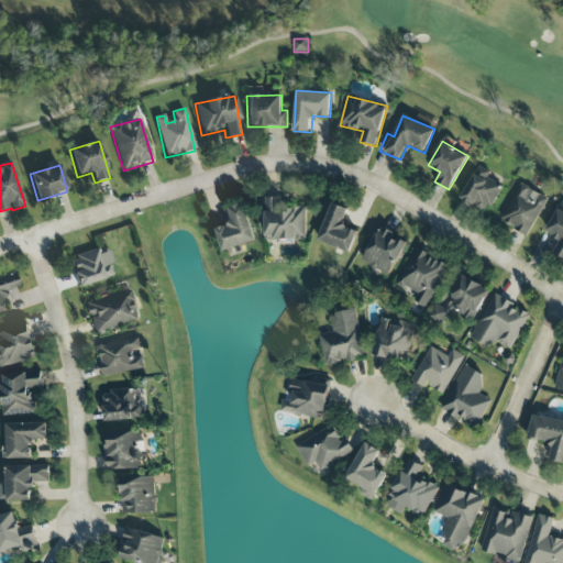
[(461,198),(486,213),(501,187),(487,178),(490,173),(479,166),(461,198)]
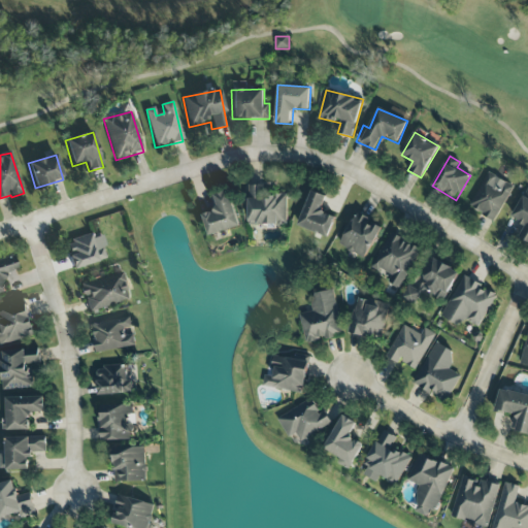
[(514,186),(488,172),(469,207),(495,221),(514,186)]
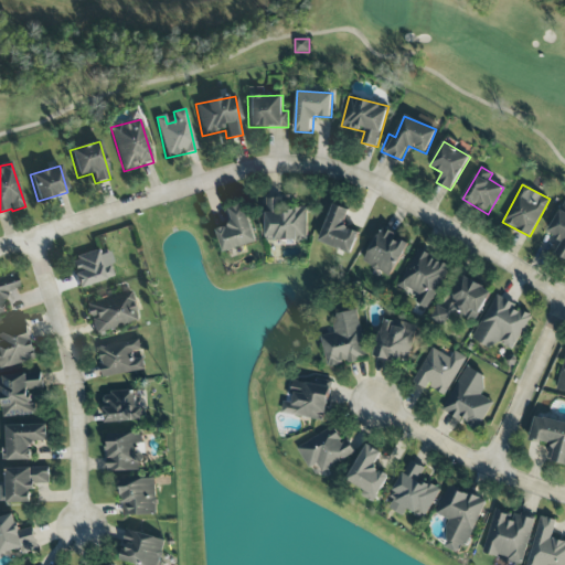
[(266,198),(265,241),(307,242),(308,206),(283,205),(283,199),(266,198)]
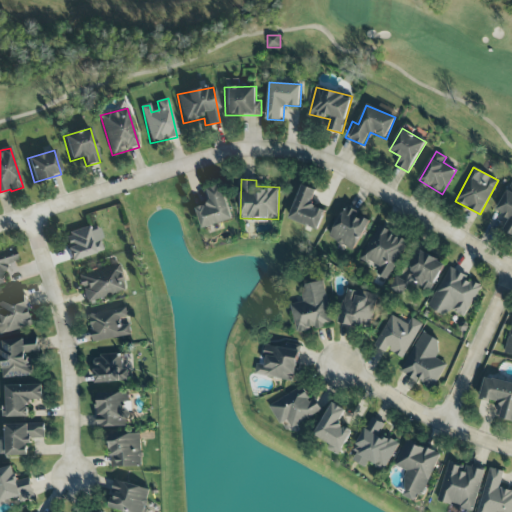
[(203,228),(232,220),(222,184),(207,189),(211,204),(197,208),(203,228)]
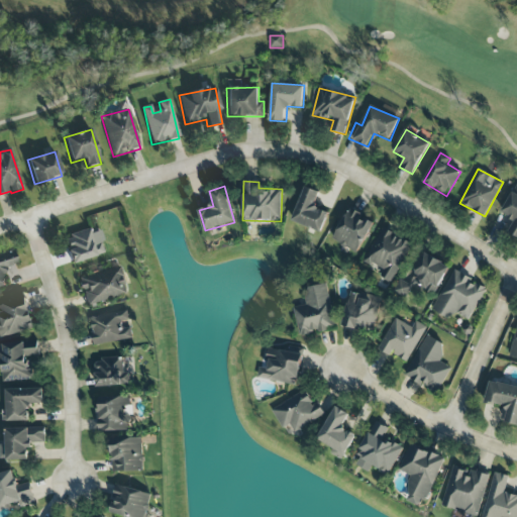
[(516,186),(515,186),(502,214),(514,220),(508,233),(516,236),(516,186)]
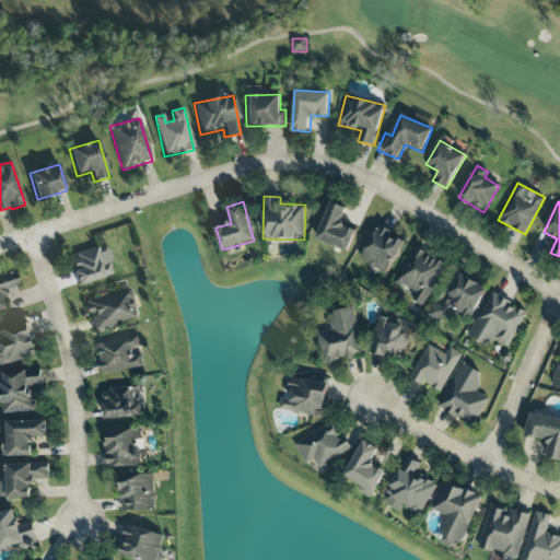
[(315,238),(348,252),(356,231),(339,224),(346,209),(330,202),(315,238)]
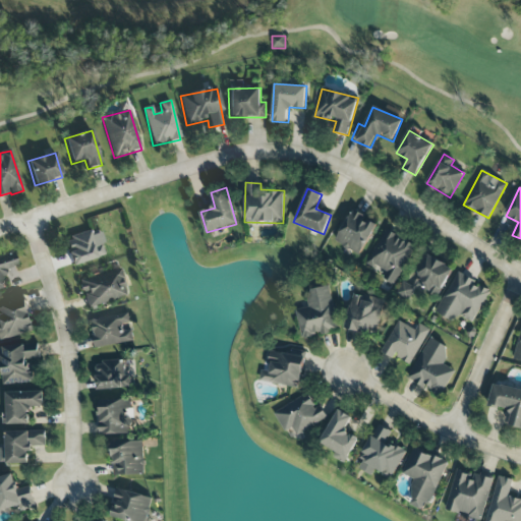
[(378,223),(352,210),(335,242),(360,255),(378,223)]
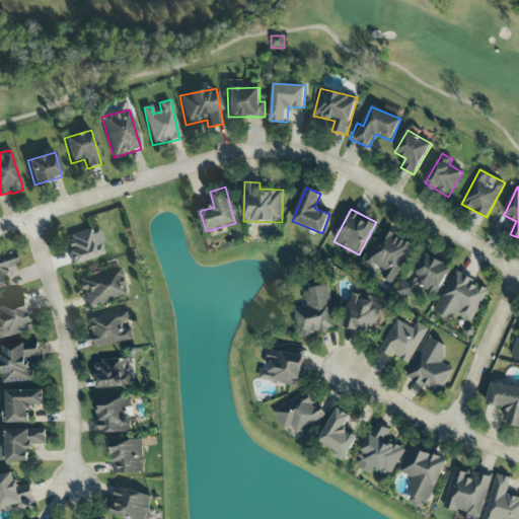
[(393,284),(414,245),(384,229),(366,262),(384,272),(381,277),(393,284)]
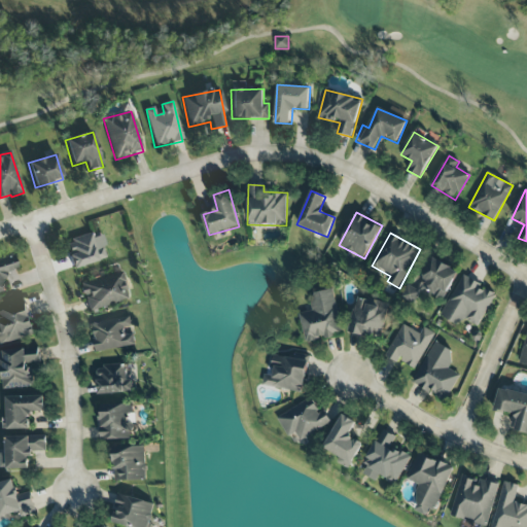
[(106,258),(102,247),(97,249),(92,234),(65,243),(74,270),(106,258)]
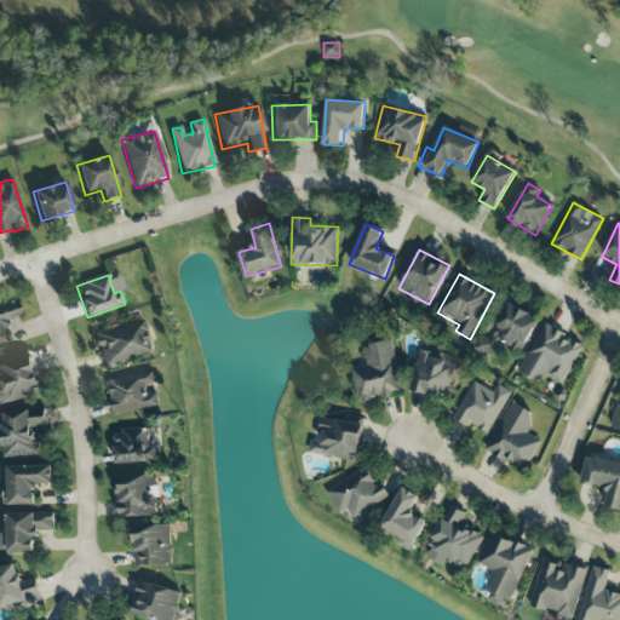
[(0,345),(9,344),(3,323),(19,319),(15,302),(0,305),(0,345)]
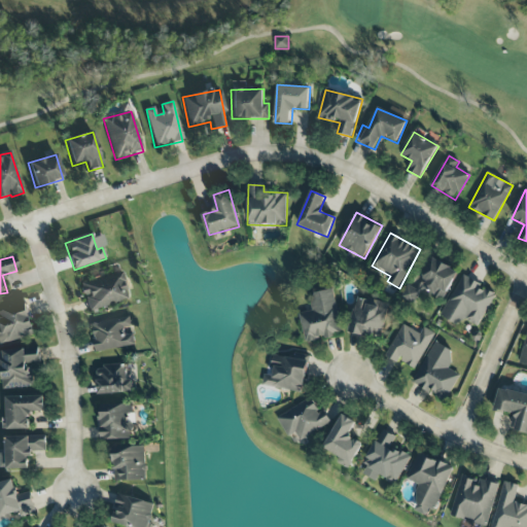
[(458,272),(433,258),(416,289),(408,285),(401,297),(414,305),(422,289),(443,301),(458,272)]
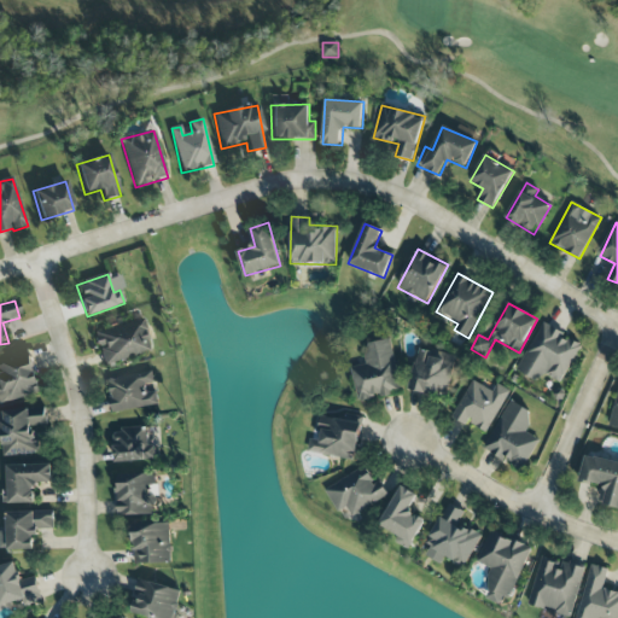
[(94,332),(103,366),(151,354),(143,320),(94,332)]
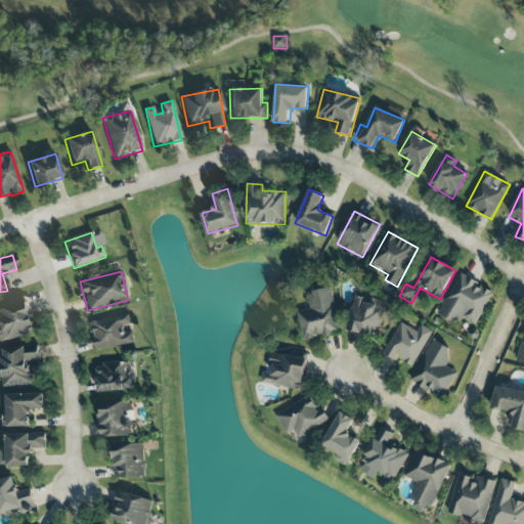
[(475,324),(492,294),(475,285),(477,281),(461,273),(438,314),(456,324),(461,316),(475,324)]
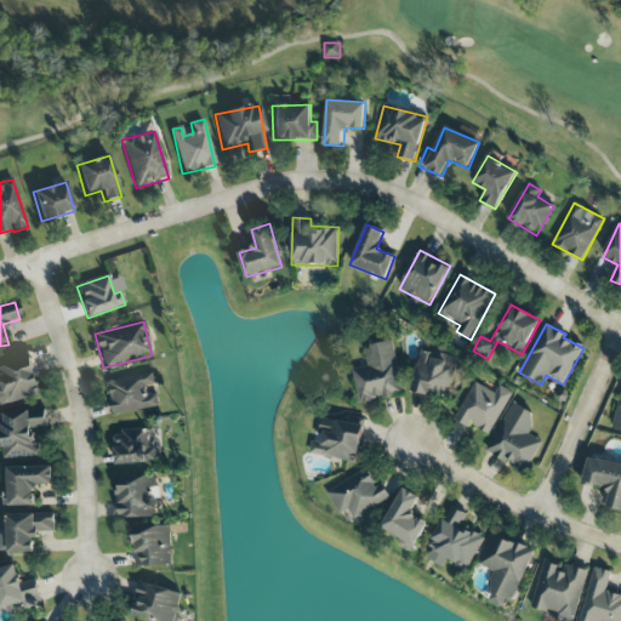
[(359,403),(403,394),(393,342),(364,348),(368,366),(352,370),(359,403)]
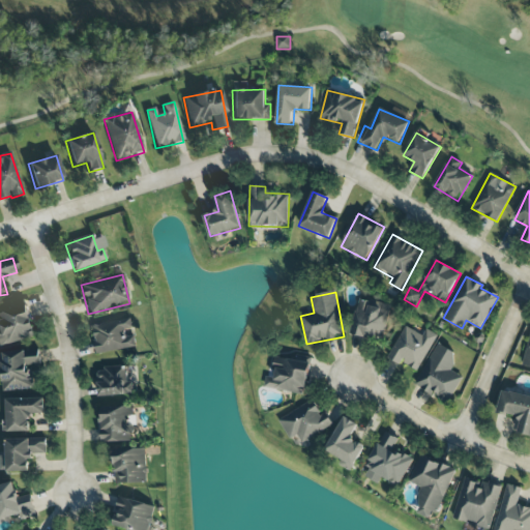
[(390,306),(359,298),(350,334),(381,342),(390,306)]
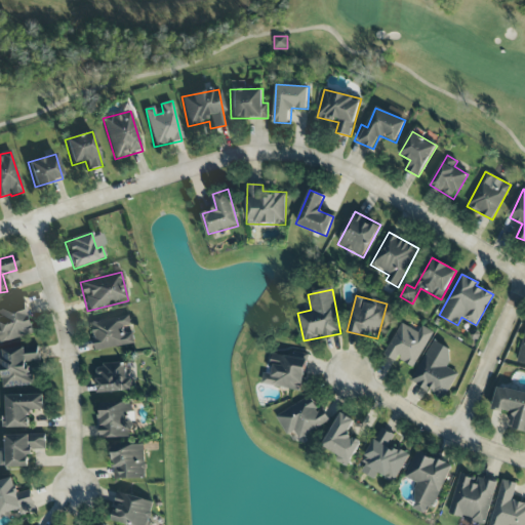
[(0,340),(1,344),(35,333),(26,300),(0,308),(0,340)]
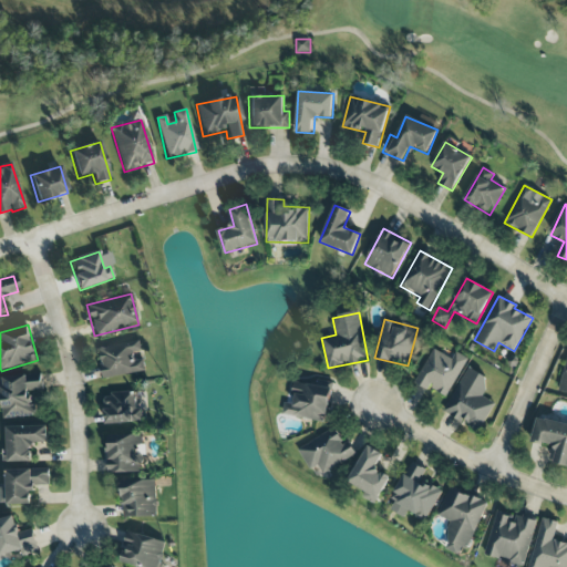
[(104,379),(146,372),(141,341),(99,349),(104,379)]
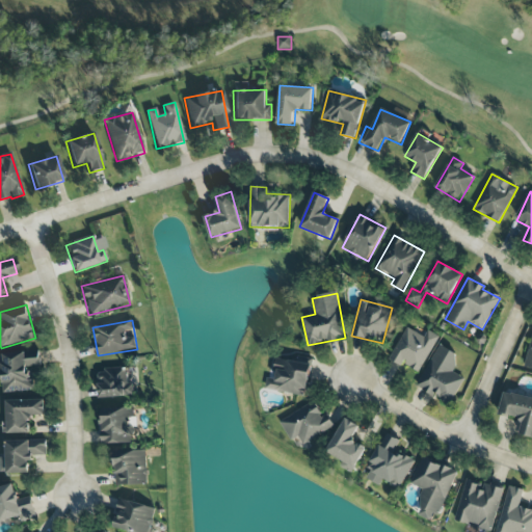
[(424,337),(406,327),(389,361),(400,366),(401,364),(419,373),(439,337),(427,330),(424,337)]
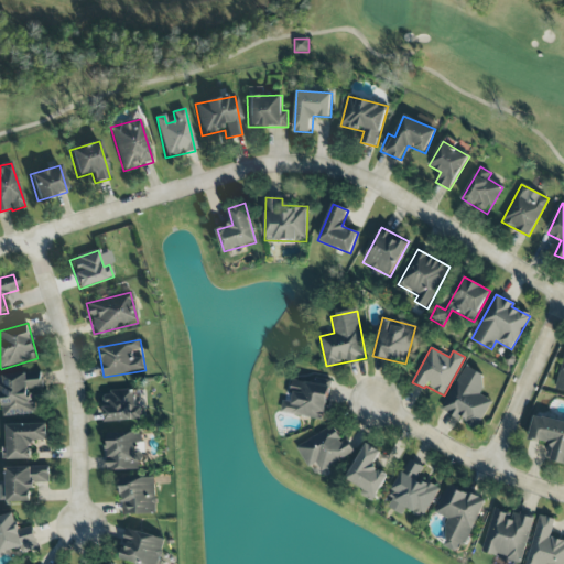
[(442,410),(477,429),(492,401),(478,393),(487,377),(465,366),(442,410)]
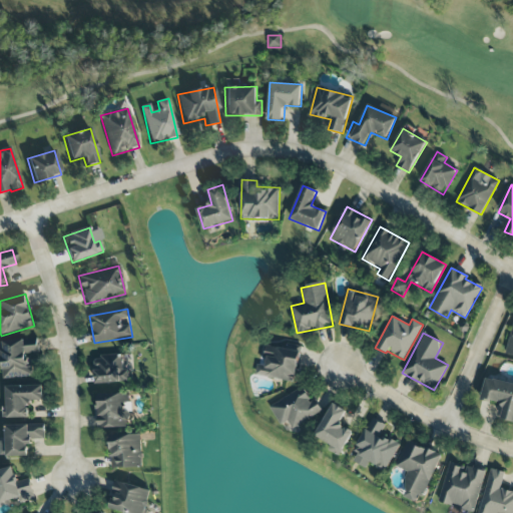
[(3,378),(32,377),(31,355),(39,355),(38,339),(1,341),(3,378)]
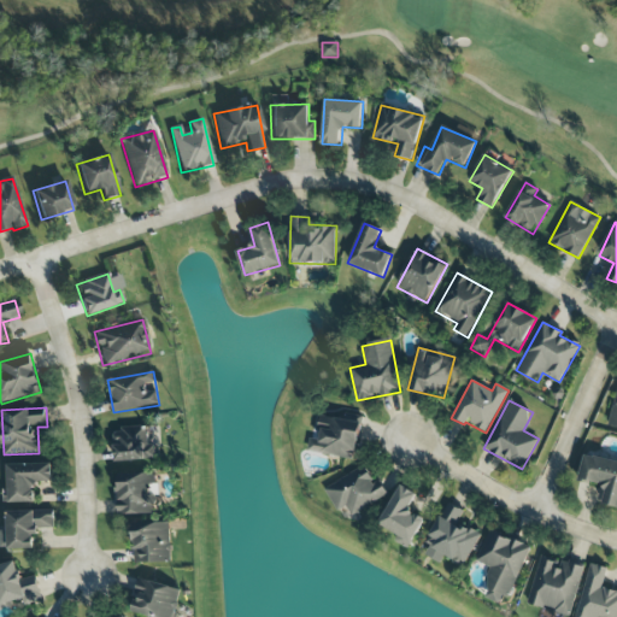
[(307,452),(353,460),(362,418),(322,411),(317,440),(310,438),(307,452)]
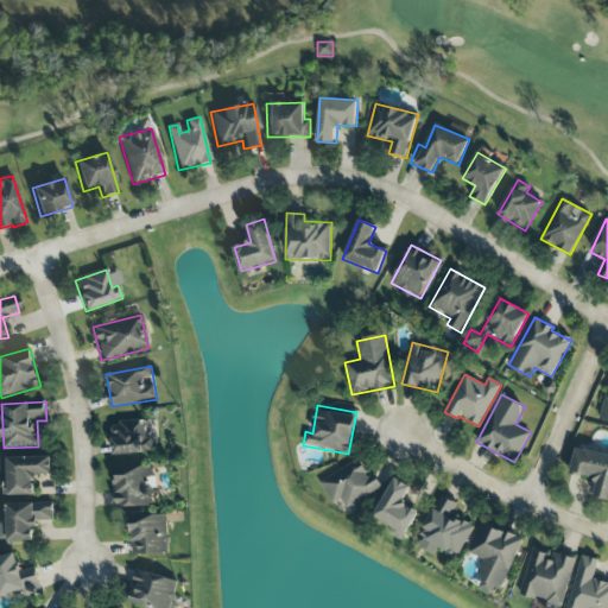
[(153,453),(153,438),(145,438),(144,422),(112,423),(113,455),(153,453)]
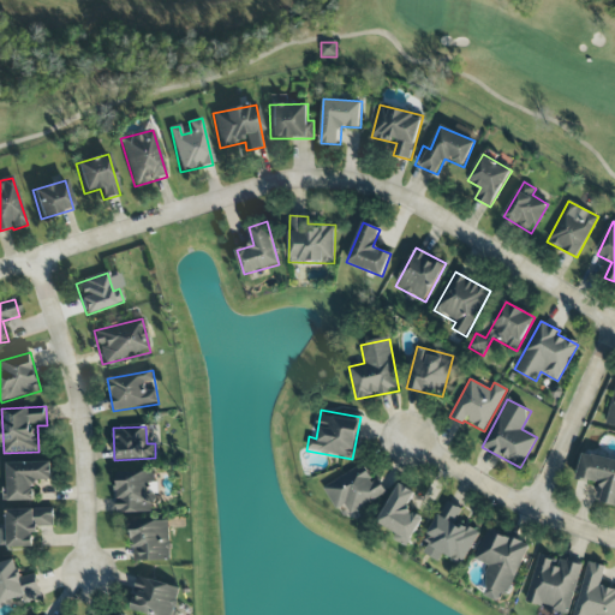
[(577,479),(604,485),(601,502),(614,506),(614,460),(583,453),(577,479)]
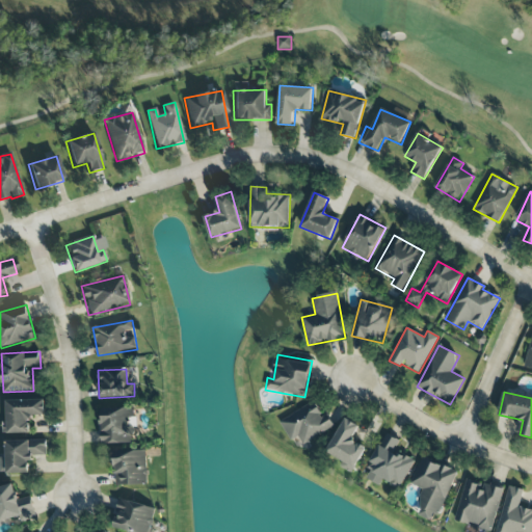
[(32,432),(31,416),(46,416),(45,400),(7,401),(7,422),(2,422),(3,433),(32,432)]
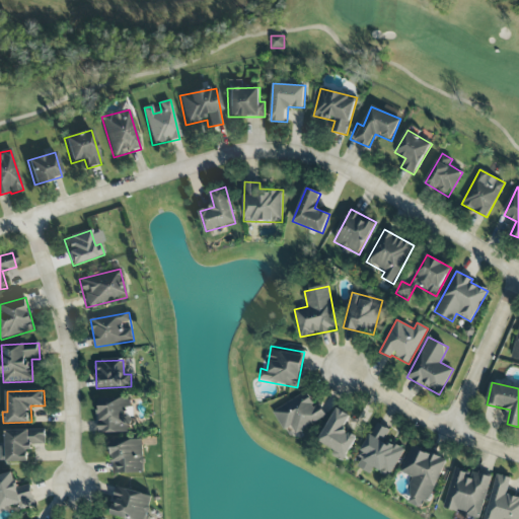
[(273,413),(284,431),(291,426),(296,435),(326,416),(318,403),(315,405),(306,391),(273,413)]
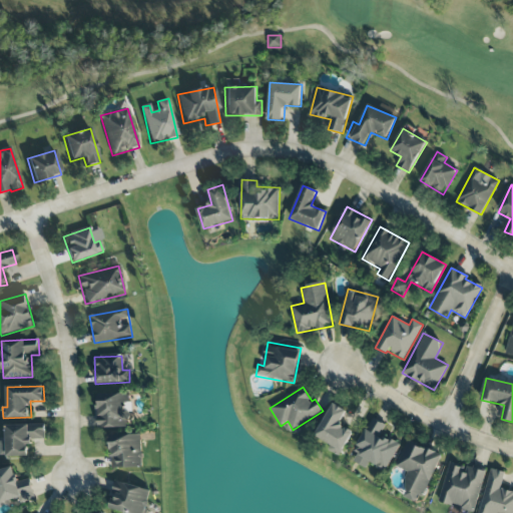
[(129,428),(129,394),(98,394),(98,428),(129,428)]
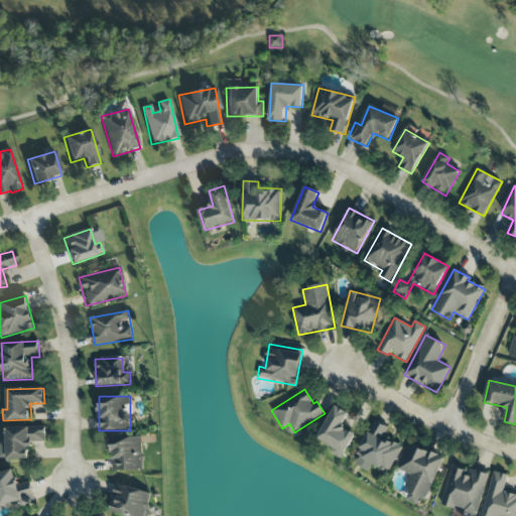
[(343,459),(354,434),(342,428),(349,413),(334,406),(317,439),(333,446),(330,453),(343,459)]
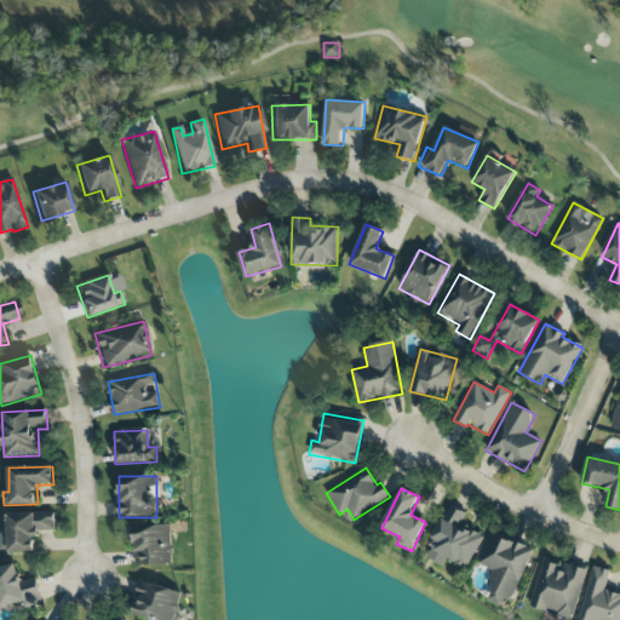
[(429,546),(432,547),(428,558),(443,566),(446,561),(466,570),(483,534),(463,526),(469,515),(448,505),(429,546)]
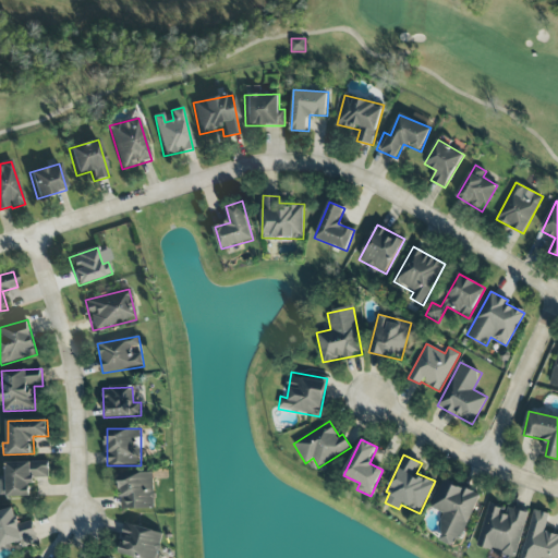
[(0,497),(33,496),(33,478),(49,478),(49,461),(7,462),(8,480),(0,480),(0,497)]
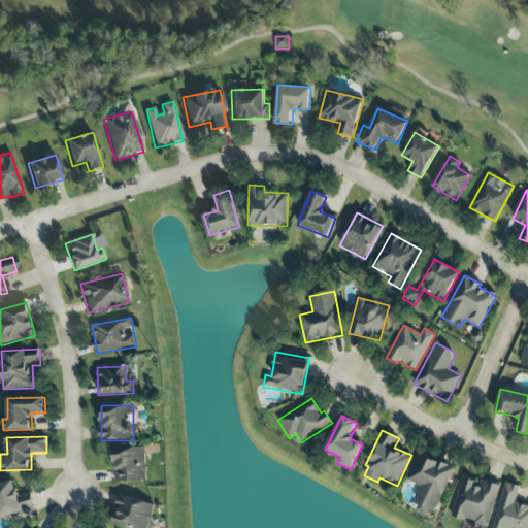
[(146,448),(114,448),(116,482),(147,481),(146,448)]
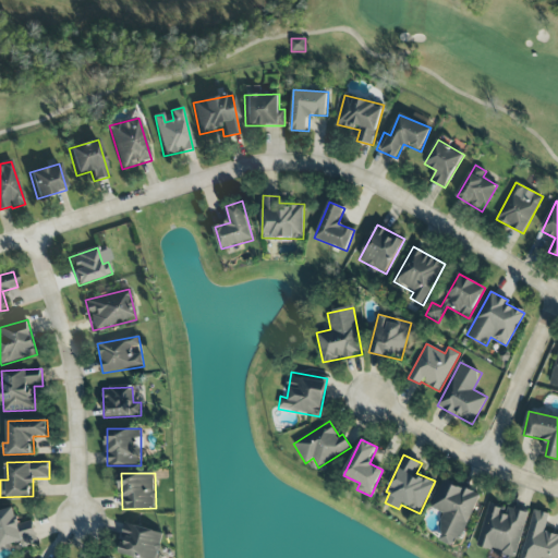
[(478,495),(443,480),(431,508),(447,514),(436,540),(457,548),(478,495)]
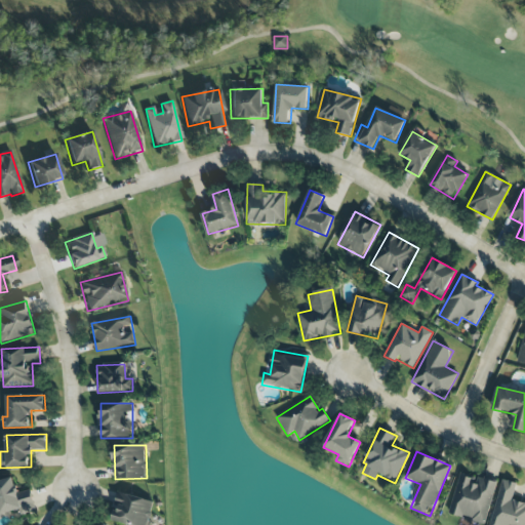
[(449,515),(485,524),(496,483),(460,473),(449,515)]
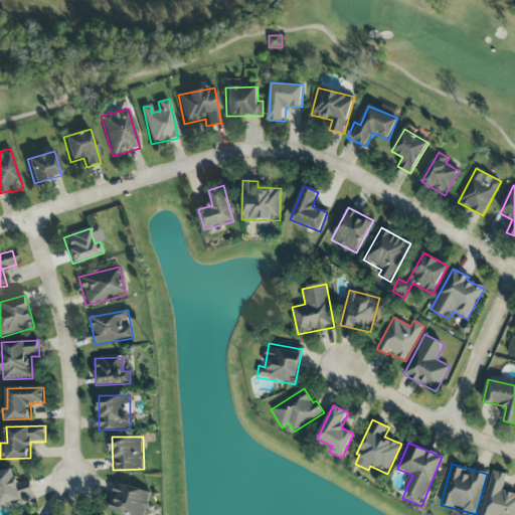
[(0,472),(0,505),(18,501),(19,506),(34,502),(29,481),(17,484),(14,469),(0,472)]
